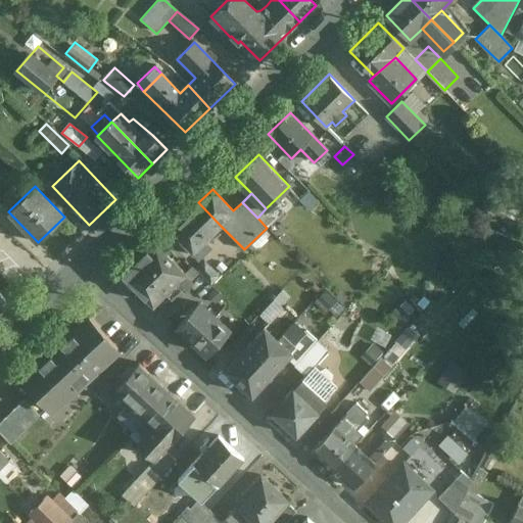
[(198,202),(179,222),(178,221),(170,229),(178,237),(178,236),(199,257),(211,246),(205,240),(221,226),(198,202)]
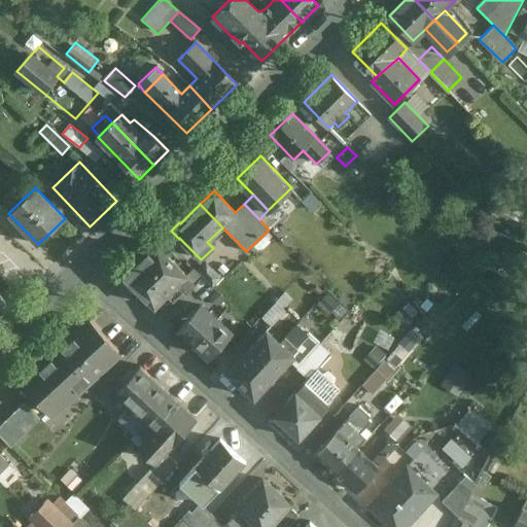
[(194,282),(157,245),(126,276),(155,306),(168,293),(175,301),(194,282)]
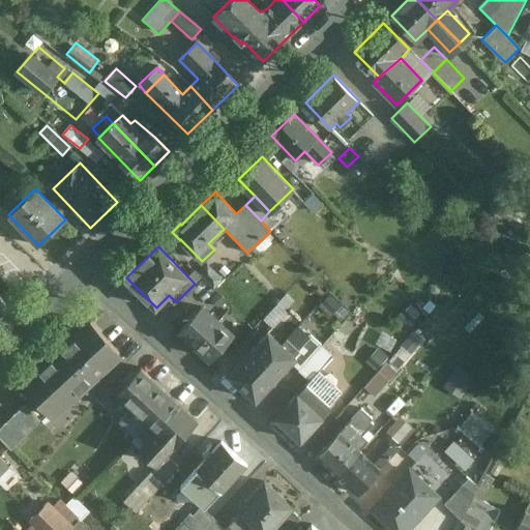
[(223,280),(208,265),(200,273),(214,288),(223,280)]
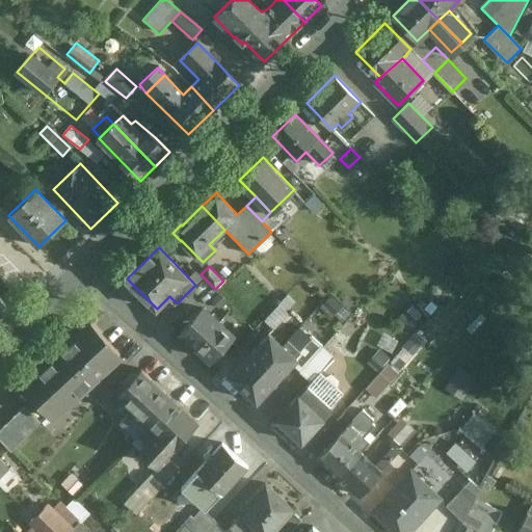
[(280,304),(265,320),(273,327),(288,312),(280,304)]
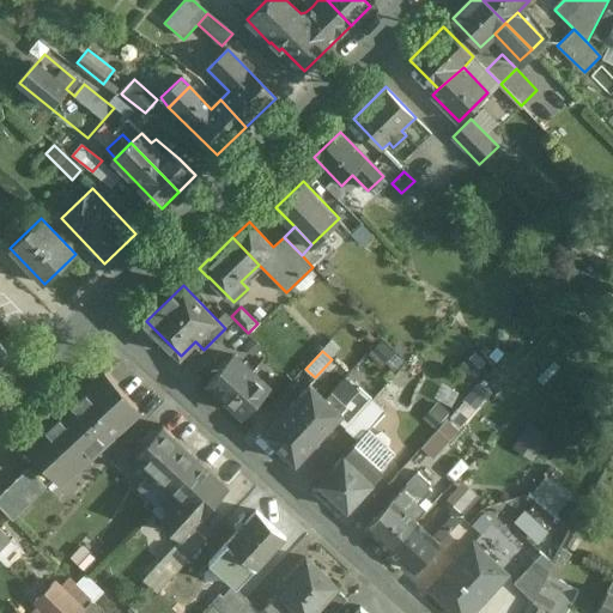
[(268,387),(234,354),(208,382),(243,414),(268,387)]
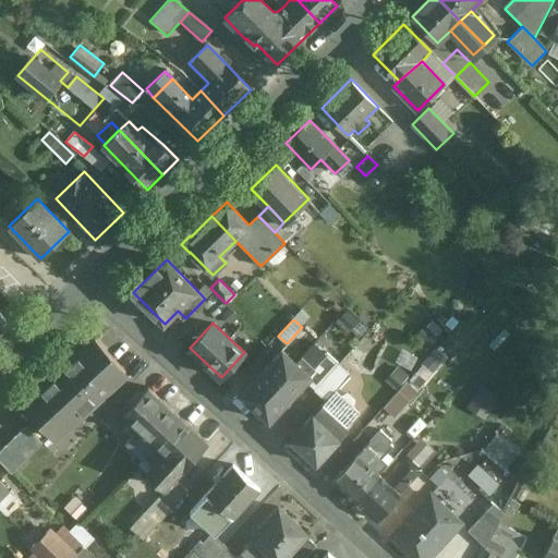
[(94,334),(19,401),(56,441),(130,373),(94,334)]
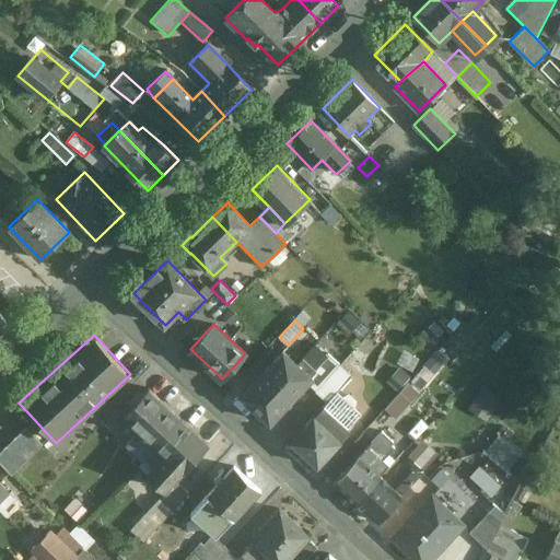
[(261,373),(251,385),(252,385),(241,397),(255,410),(296,365),(282,352),(263,373),(261,373)]
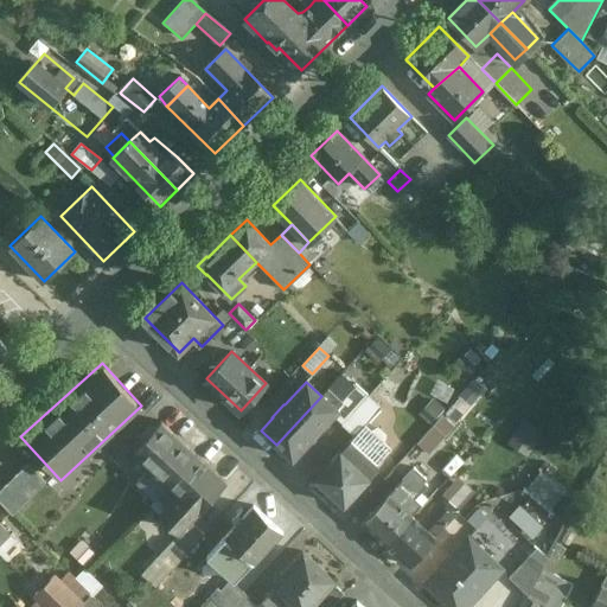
[(342,403),(327,389),(321,396),(336,409),(342,403)]
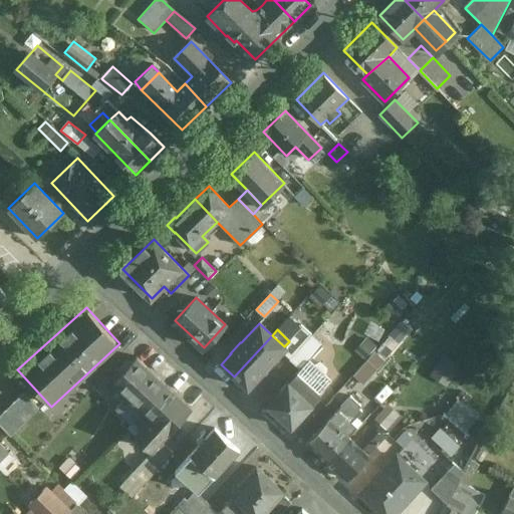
[(272,335),(234,376),(248,389),(258,378),(268,368),(268,367),(285,347),(284,346),(272,335)]
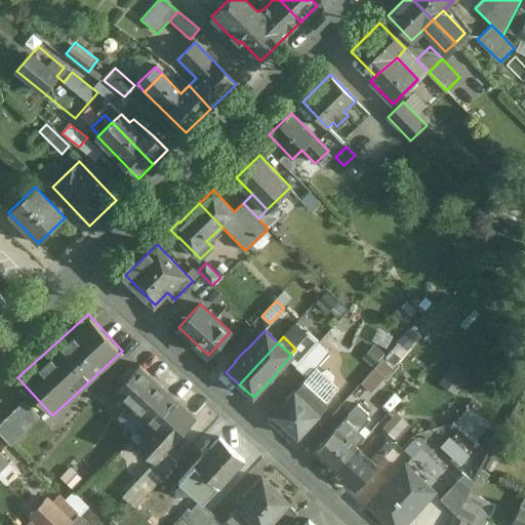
[(318,342),(295,367),(308,378),(316,369),(330,353),(318,342)]
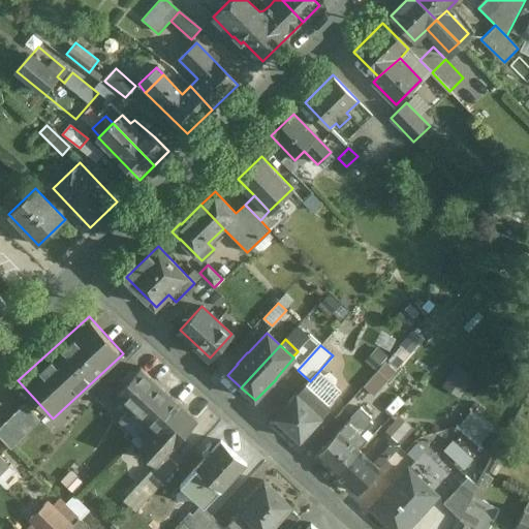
[(172,395),(139,367),(116,393),(131,408),(120,421),(135,434),(147,423),(147,422),(172,395)]
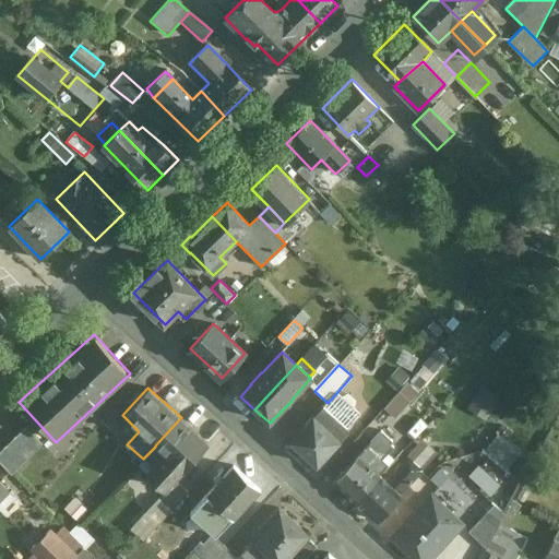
[(328,403),(314,417),(313,416),(290,441),(317,467),(341,441),(340,440),(348,431),(346,429),(359,415),(336,393),(328,403)]
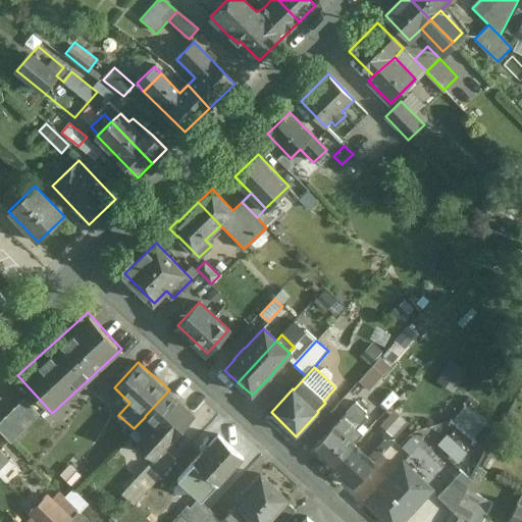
[(195,413),(169,389),(145,416),(145,417),(153,424),(138,441),(155,456),(195,413)]
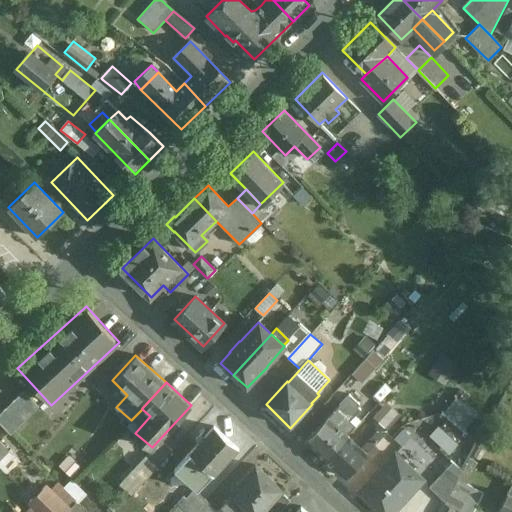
[(24,391),(0,414),(0,423),(11,435),(39,407),(24,391)]
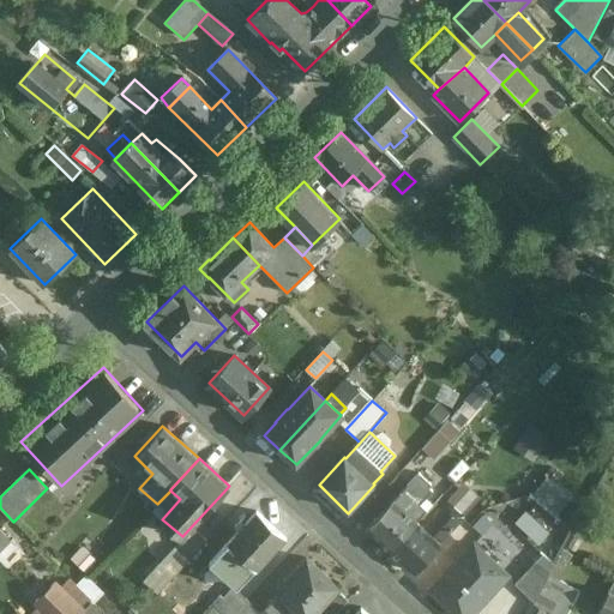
[(433,491),(419,477),(408,488),(422,501),(433,491)]
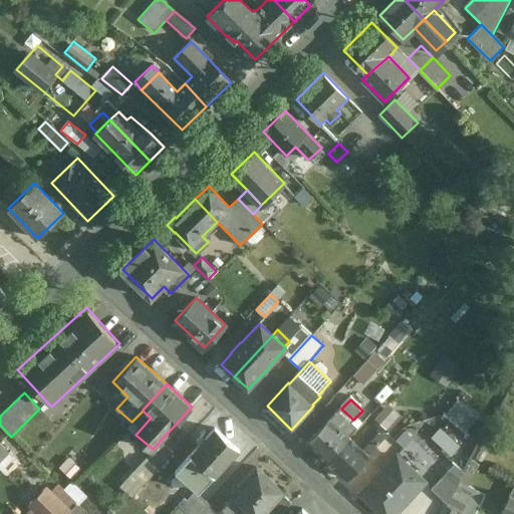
[(477,417),(459,402),(447,416),(465,431),(477,417)]
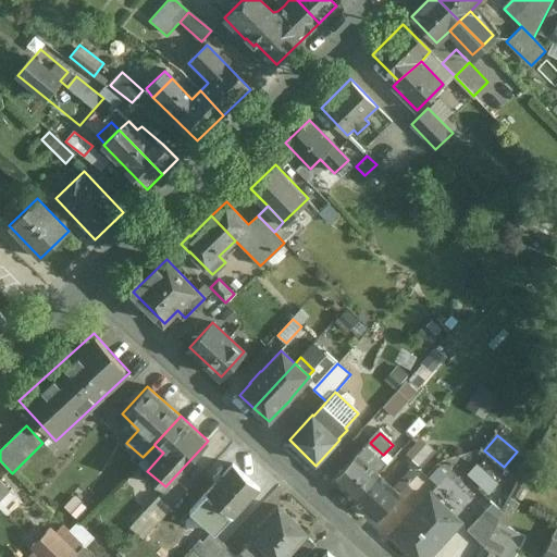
[(370,443),(358,456),(371,468),(383,455),(370,443)]
